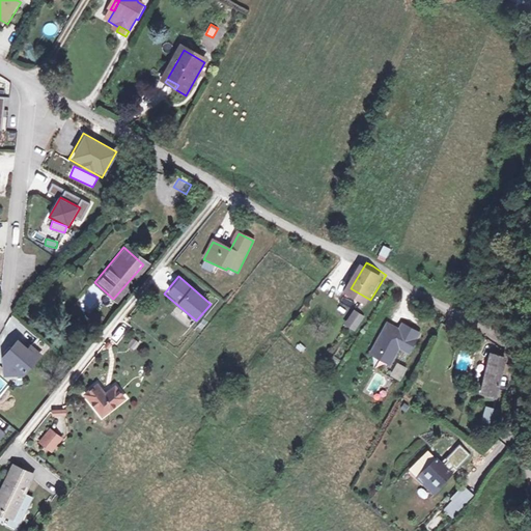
[(354,320),(361,326),(367,316),(359,310),(354,320)]
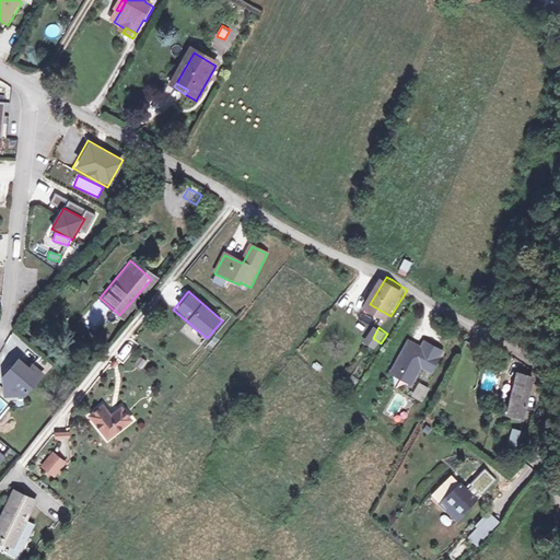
[(387,371),(411,385),(421,368),(431,373),(444,351),(422,338),(419,345),(407,337),(387,371)]
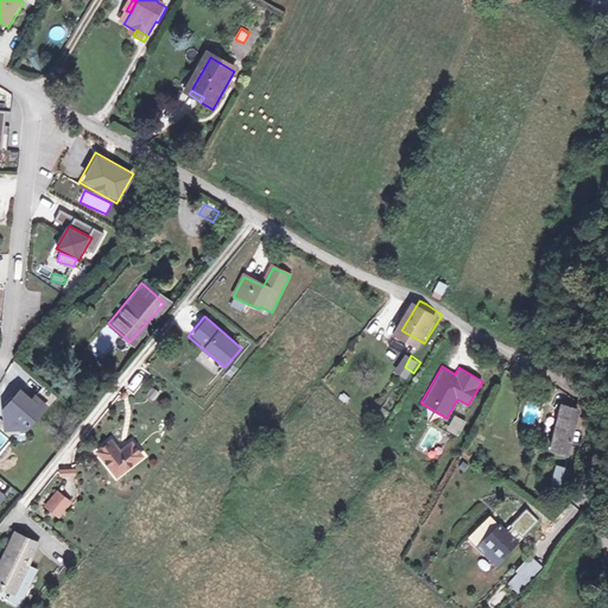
[(135,373),(128,388),(137,392),(144,377),(135,373)]
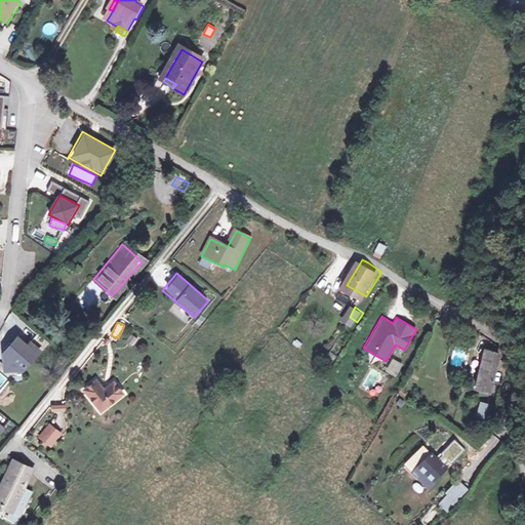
[(31,339),(27,344),(16,333),(0,350),(0,361),(15,377),(42,351),(31,339)]
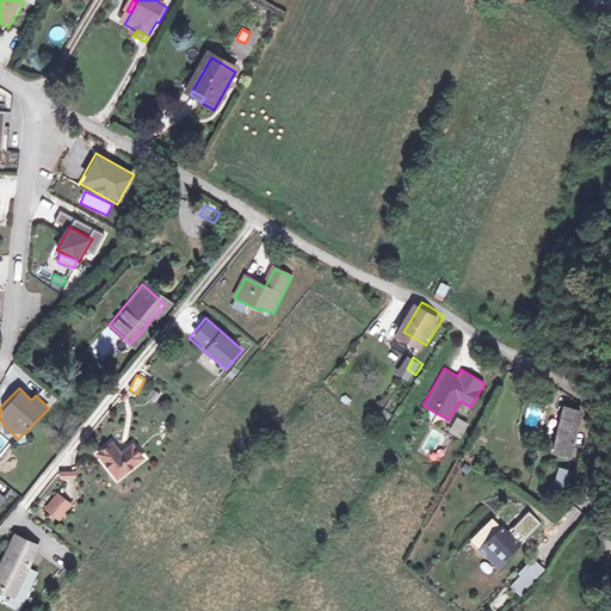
[(584,408),(567,403),(556,443),(573,448),(584,408)]
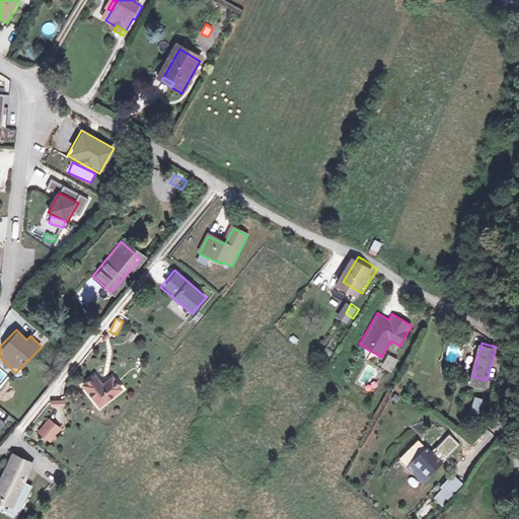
[(461,368),(470,371),(474,354),(464,352),(461,368)]
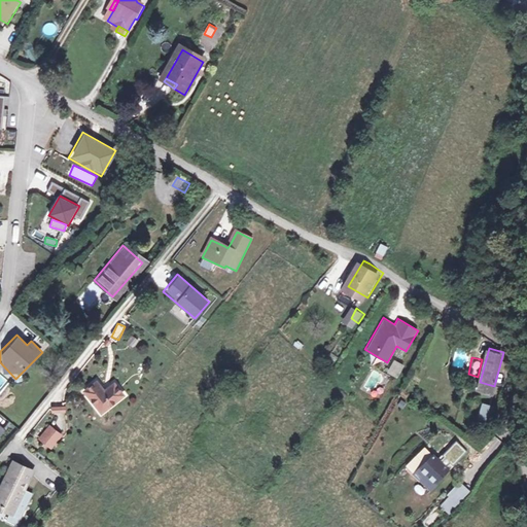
[(394,359),(387,372),(397,378),(405,365),(394,359)]
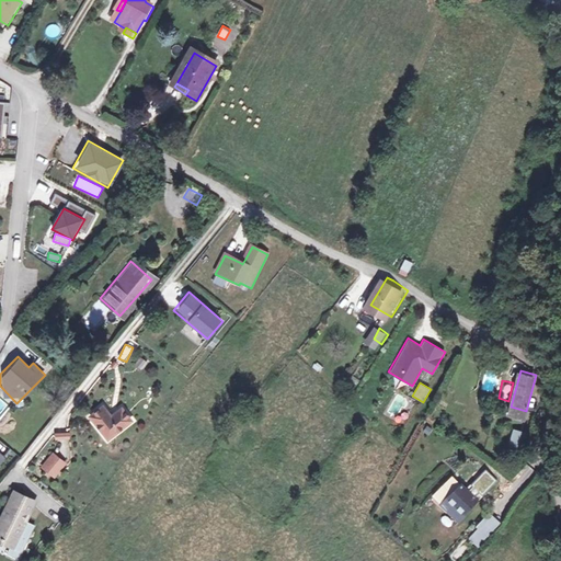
[(104,405),(92,415),(110,438),(133,421),(123,408),(113,416),(104,405)]
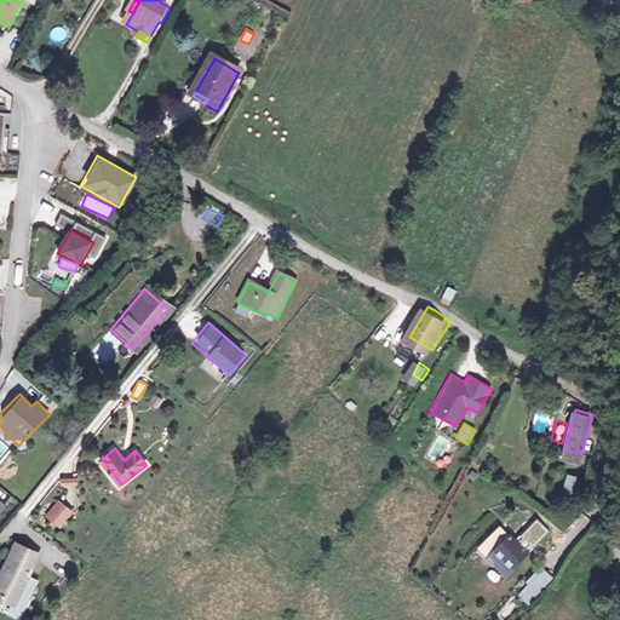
[(585,474),(569,470),(563,491),(579,495),(585,474)]
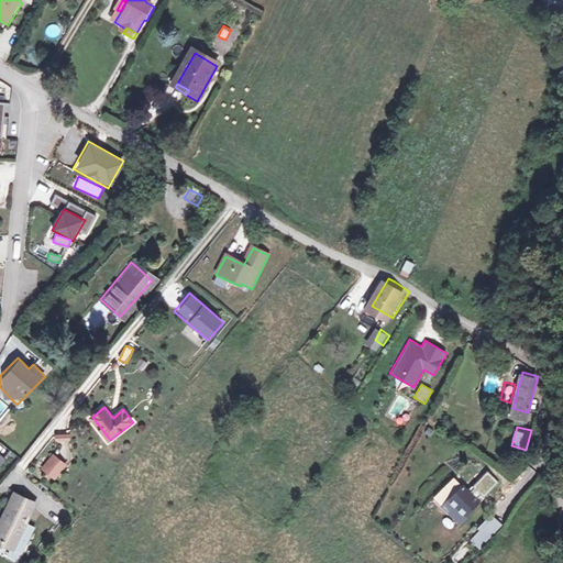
[(69,434),(55,435),(56,443),(70,442),(69,434)]
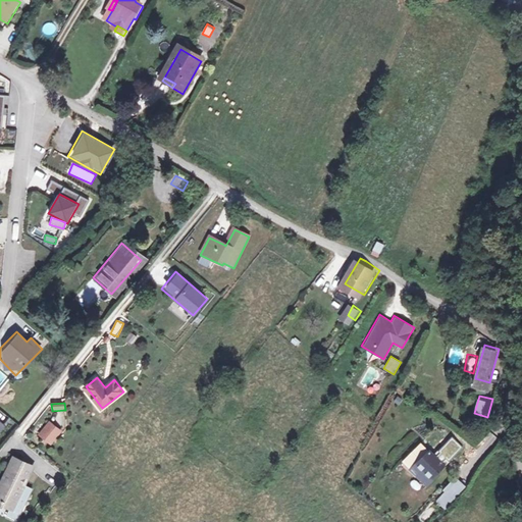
[(62,430),(51,421),(41,433),(52,442),(62,430)]
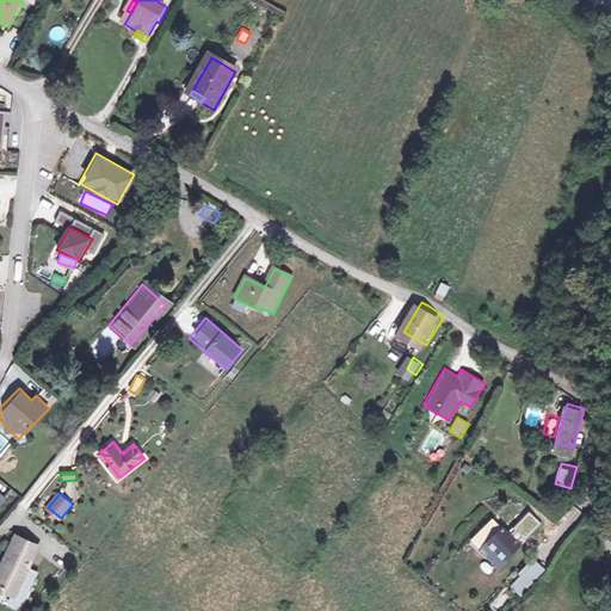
[(508,554),(523,539),(505,522),(489,537),(498,545),(491,551),(503,563),(510,555),(508,554)]
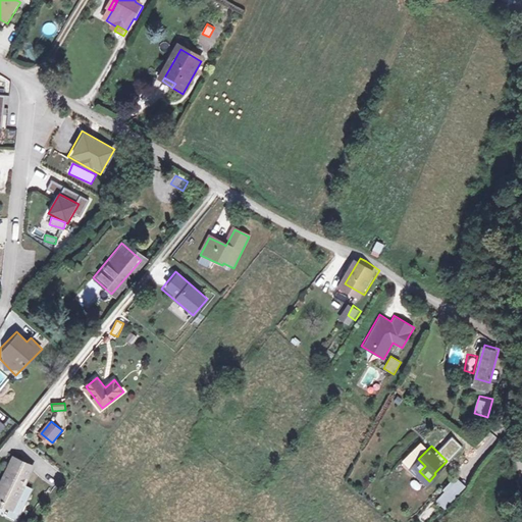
[(15,460),(8,473),(15,476),(22,463),(15,460)]
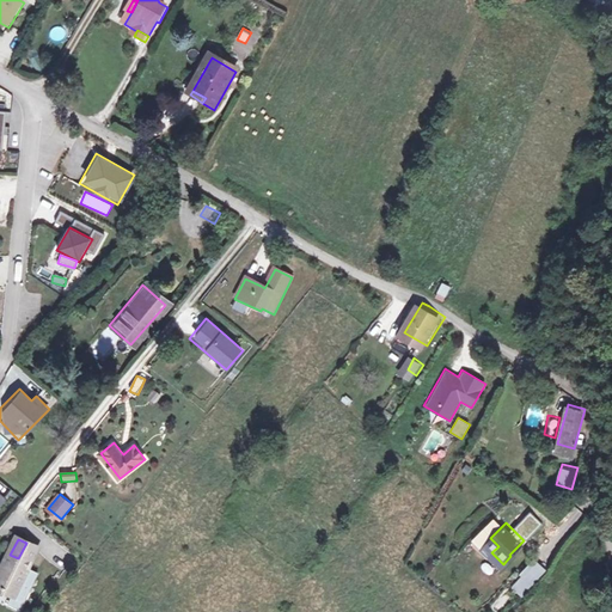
[(40,550),(26,543),(18,558),(10,555),(0,574),(0,586),(17,595),(20,587),(31,592),(35,585),(24,579),(29,570),(40,550)]
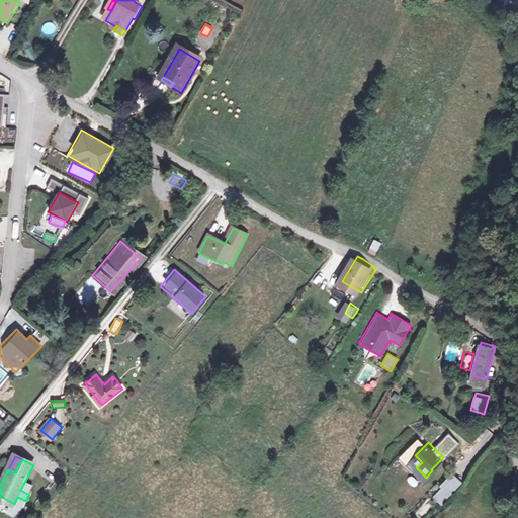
[(464,478),(454,468),(443,481),(453,490),(464,478)]
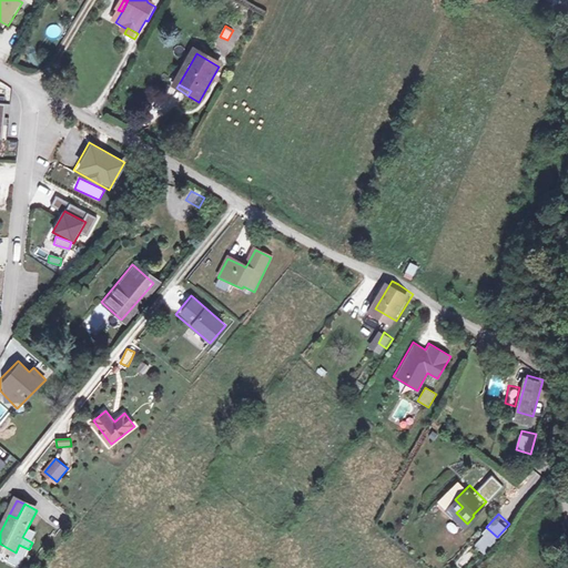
[(27,529),(22,537),(32,543),(37,535),(27,529)]
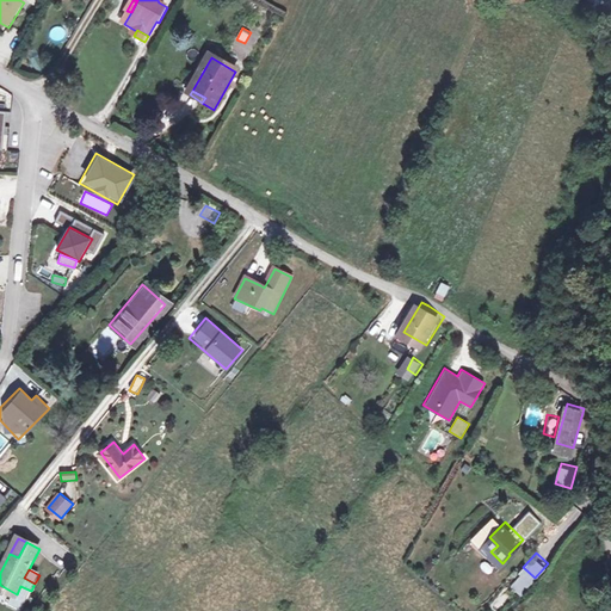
[(17,594),(12,602),(23,608),(31,591),(20,586),(17,594)]
